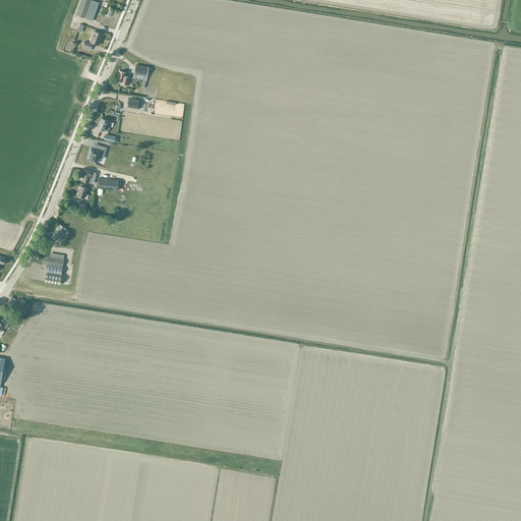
[(102,7),(98,6),(99,3),(91,0),(80,0),(76,14),(93,20),(99,23),(102,15),(99,14),(102,7)]
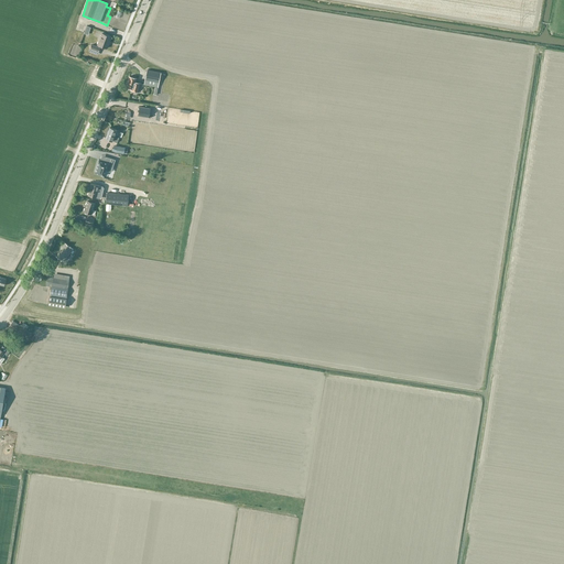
[(112,36),(101,33),(97,46),(91,44),(89,52),(98,55),(100,47),(100,46),(107,49),(112,36)]
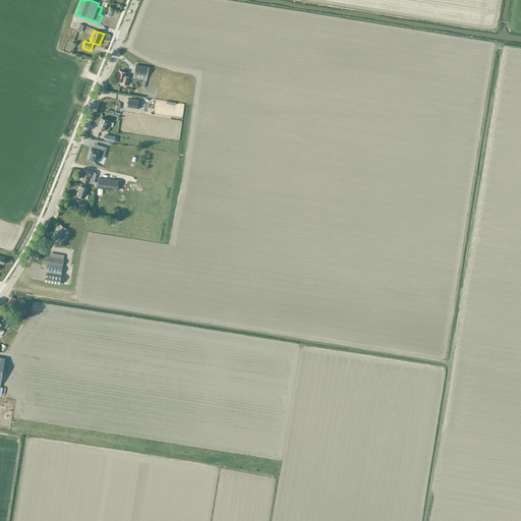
[(136,64),(133,78),(147,80),(149,67),(136,64)]
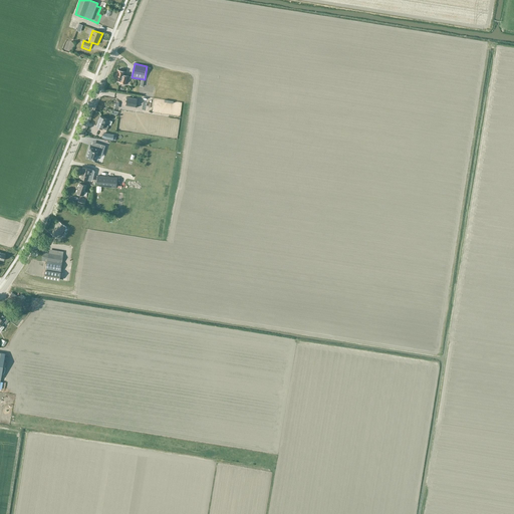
[(127,74),(123,73),(124,71),(117,69),(115,78),(119,80),(119,81),(121,81),(121,83),(124,84),(125,82),(127,74)]
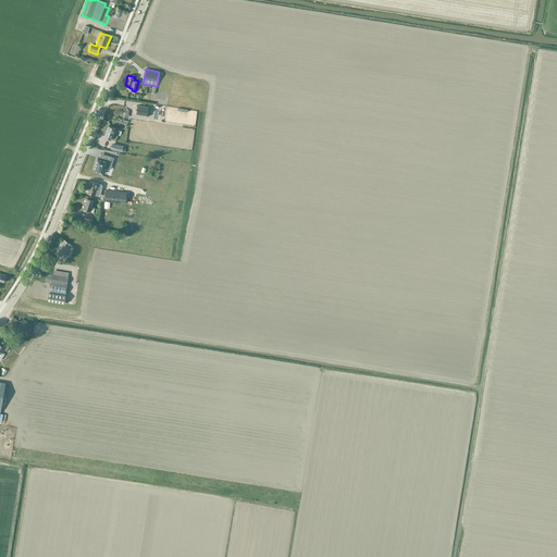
[(148,107),(138,106),(136,114),(147,115),(148,107)]
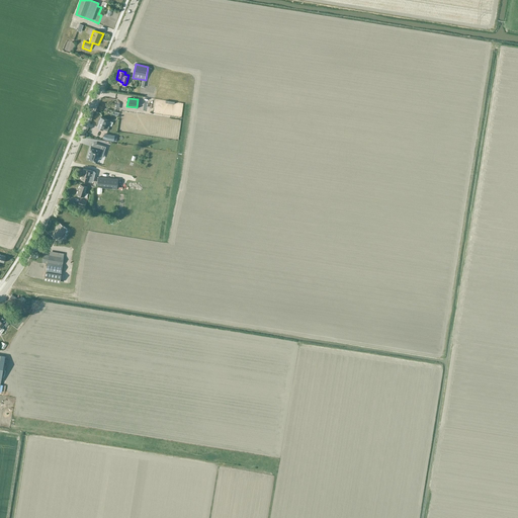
[(101,116),(97,126),(103,130),(107,131),(109,125),(111,120),(107,119),(101,116)]
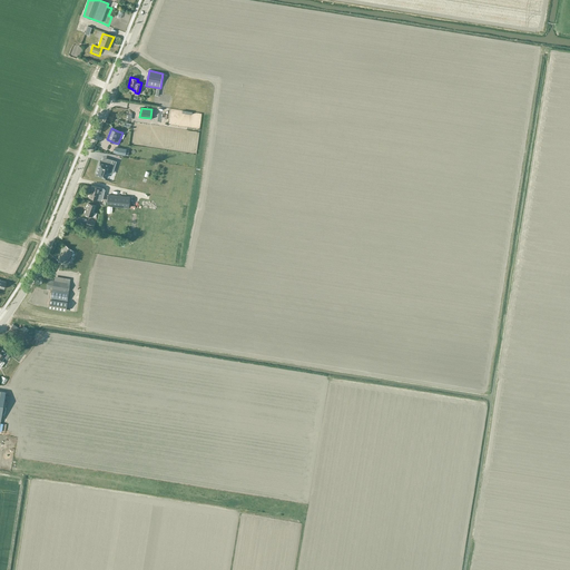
[(100,161),(96,175),(105,178),(106,177),(108,168),(114,169),(116,161),(108,159),(106,164),(100,161)]
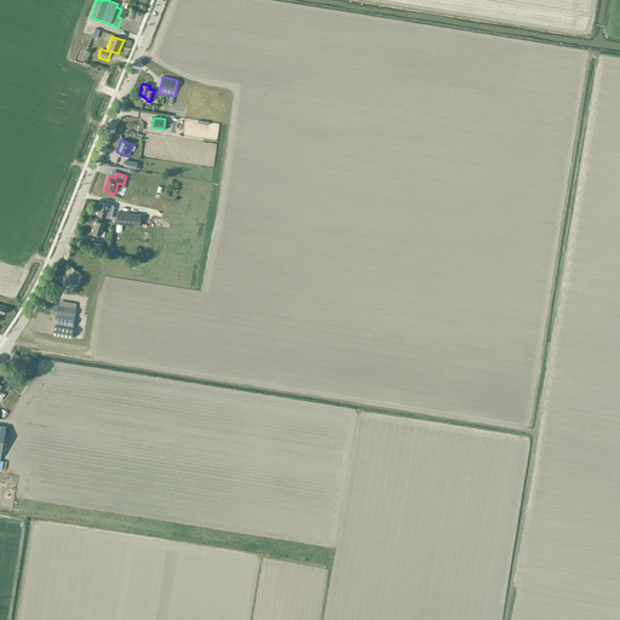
[(109,205),(101,202),(97,214),(107,217),(109,205)]
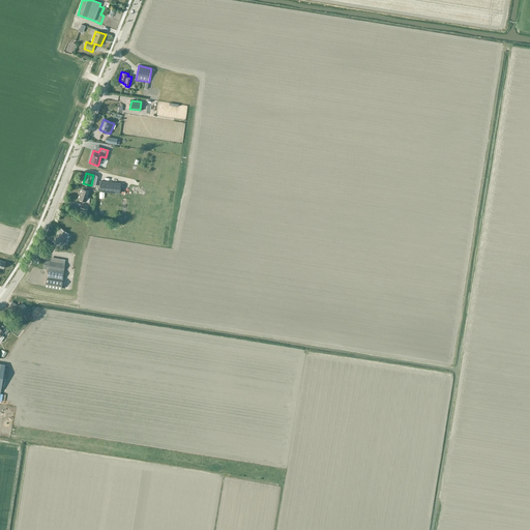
[(127,183),(121,183),(121,184),(100,181),(99,193),(120,195),(120,194),(126,194),(127,183)]
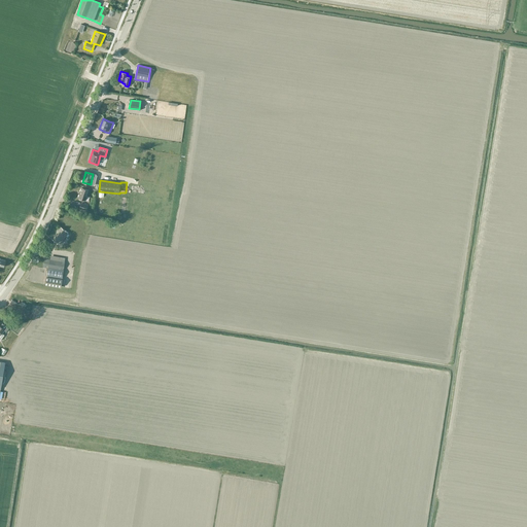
[(78,198),(79,199),(81,200),(82,199),(85,201),(90,189),(81,187),(78,198)]
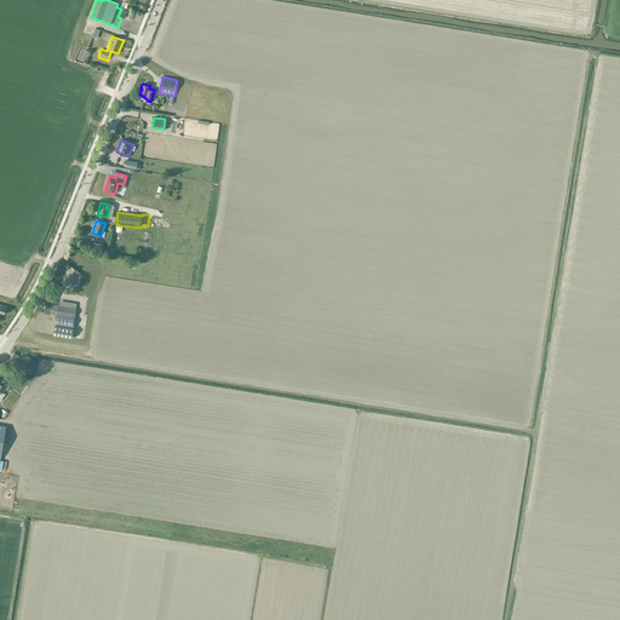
[(80,274),(72,268),(62,281),(70,287),(80,274)]
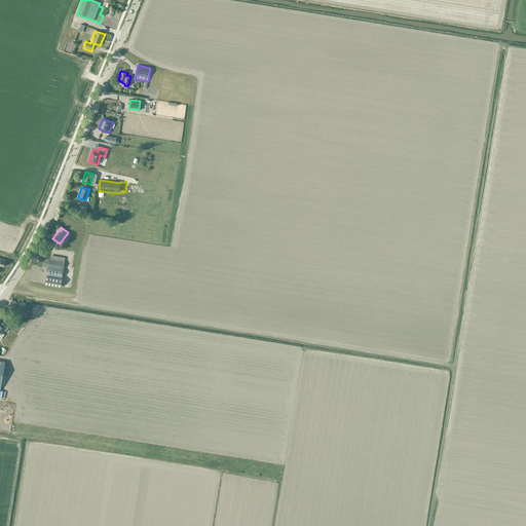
[(43,266),(64,269),(65,262),(65,261),(65,258),(50,255),(50,259),(45,258),(43,266)]
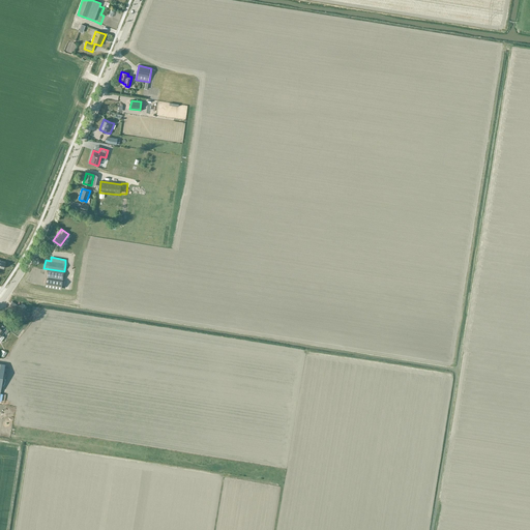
[(62,281),(64,271),(49,269),(47,278),(46,287),(61,290),(62,281)]
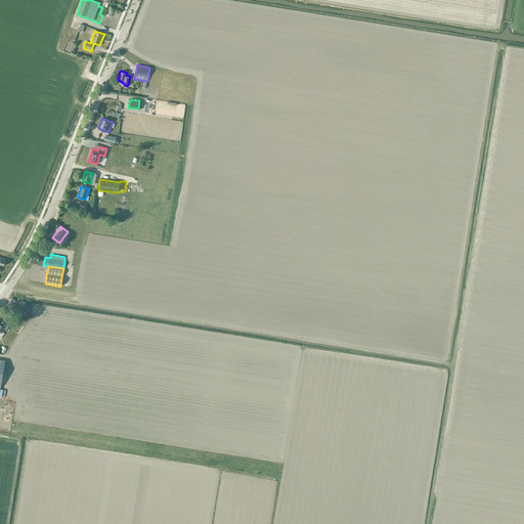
[(12,298),(7,304),(24,316),(29,310),(25,307),(27,303),(22,299),(18,303),(12,298)]
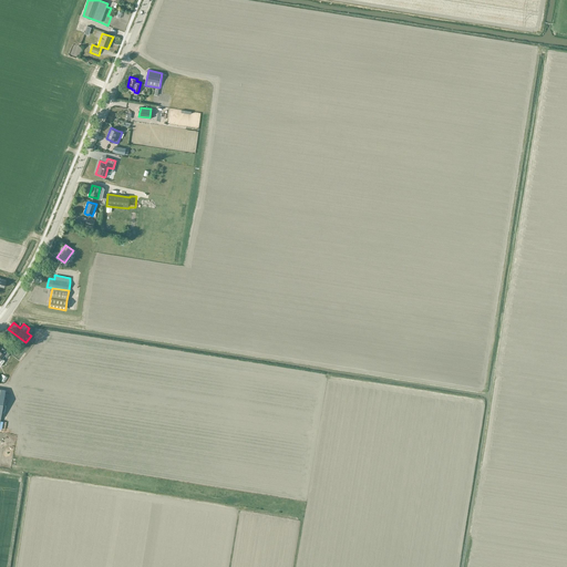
[(7,358),(10,353),(3,348),(0,351),(0,350),(0,367),(4,361),(2,359),(4,356),(7,358)]
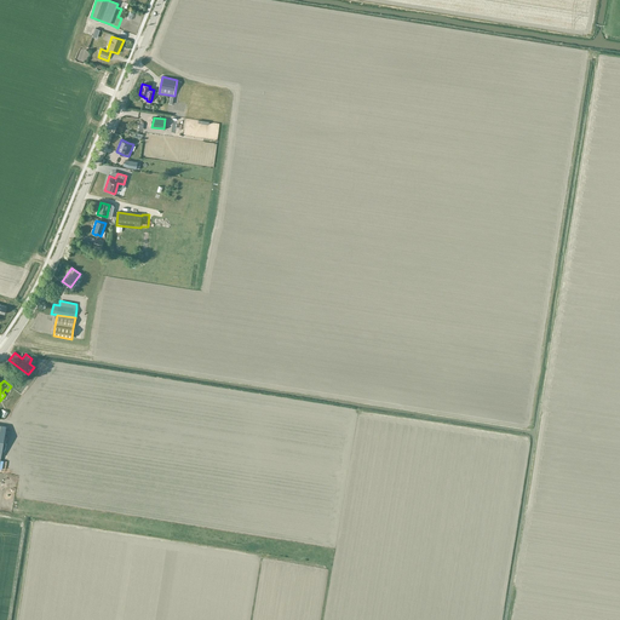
[(0,457),(1,458),(1,455),(5,434),(10,434),(10,430),(6,430),(6,426),(0,425),(0,457)]
